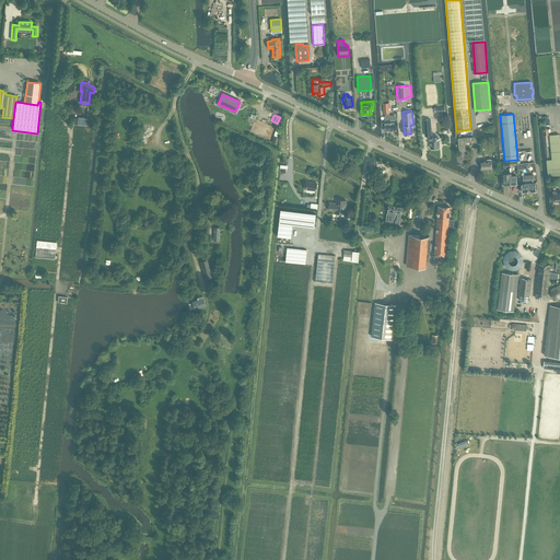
[(430,139),(430,140),(430,149),(440,148),(439,139),(436,139),(436,136),(432,136),(432,133),(431,133),(430,119),(423,120),(424,136),(430,136),(430,139)]
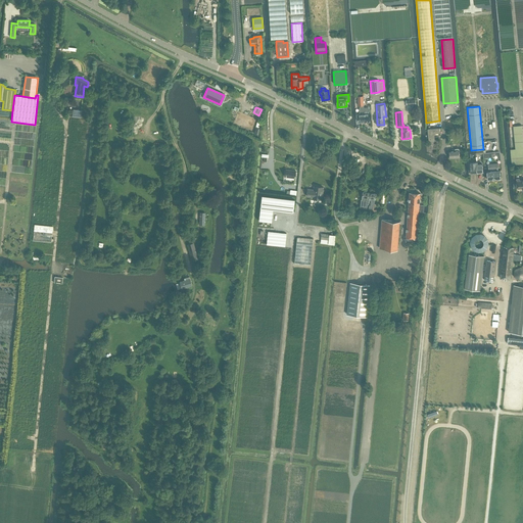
[(513,126),(515,149),(510,149),(511,164),(522,163),(522,140),(522,126),(513,126)]
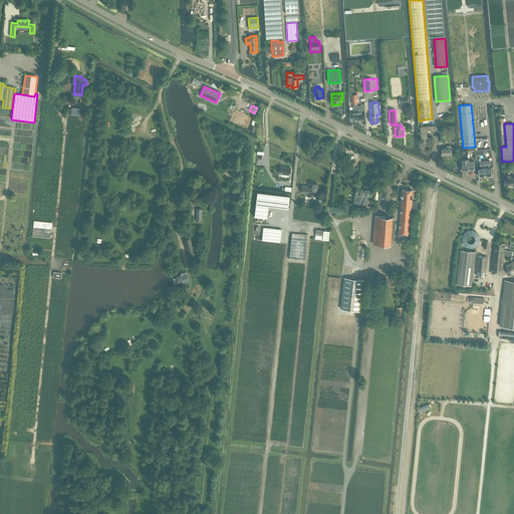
[(426,132),(433,131),(432,125),(420,126),(421,140),(423,140),(423,139),(425,139),(426,139),(426,138),(426,132)]
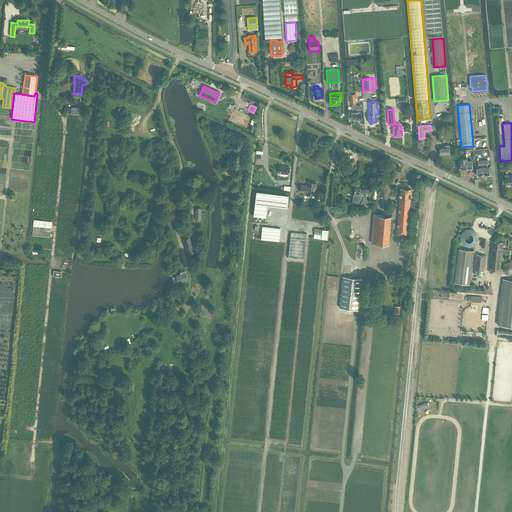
[(440,148),(440,154),(446,154),(449,154),(449,153),(450,153),(449,145),(442,145),(442,146),(440,146),(440,148)]
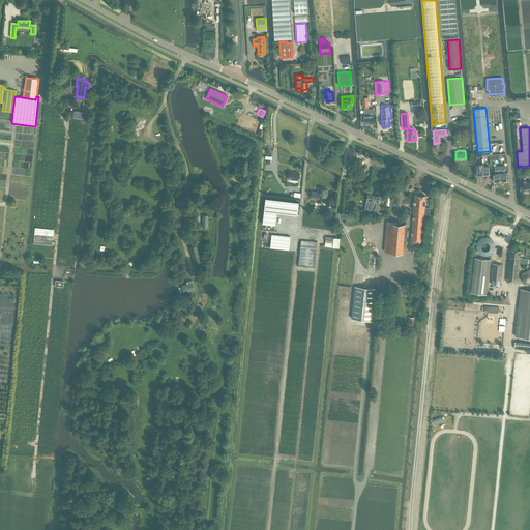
[(521,185),(522,190),(525,190),(529,190),(529,192),(529,181),(528,182),(528,180),(524,180),(524,185),(521,185)]
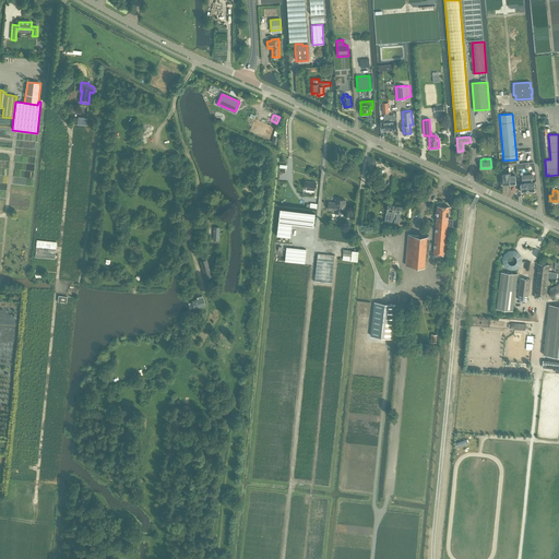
[(334,212),(344,213),(345,200),(335,199),(335,203),(329,202),(328,210),(334,211),(334,212)]
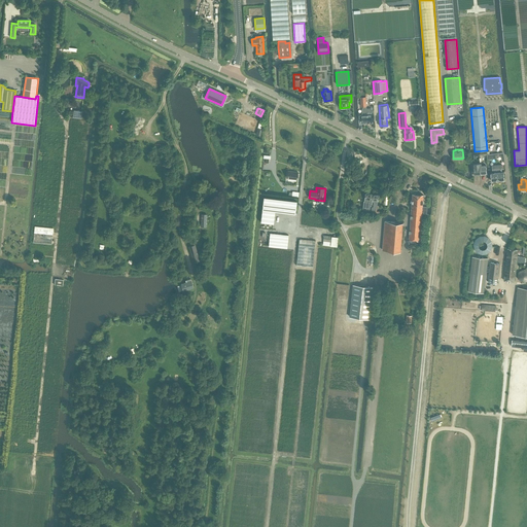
[(363,203),(362,212),(370,213),(371,206),(372,206),(372,204),(372,202),(373,202),(374,195),(373,194),(365,192),(364,203),(363,203)]
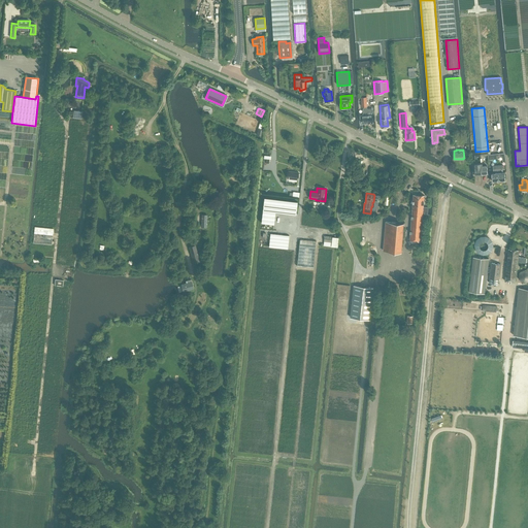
[(409,240),(420,241),(423,211),(424,211),(424,213),(427,213),(428,207),(423,207),(424,195),(414,194),(413,200),(411,201),(411,203),(413,204),(413,209),(409,240)]
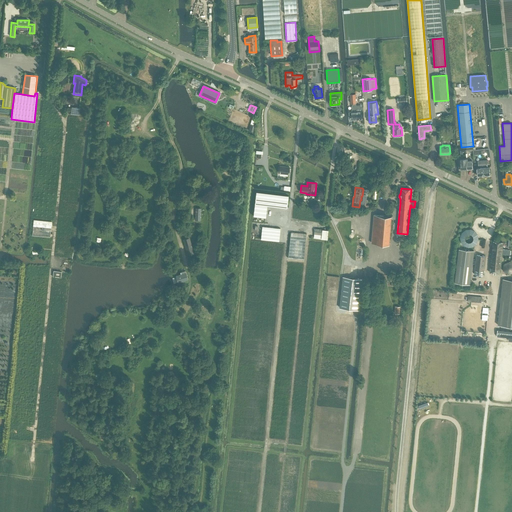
[(361,201),(360,207),(366,208),(367,206),(365,205),(367,197),(367,193),(369,194),(370,193),(370,191),(369,190),(368,190),(368,189),(364,189),(363,189),(362,196),(363,196),(362,201),(361,201)]
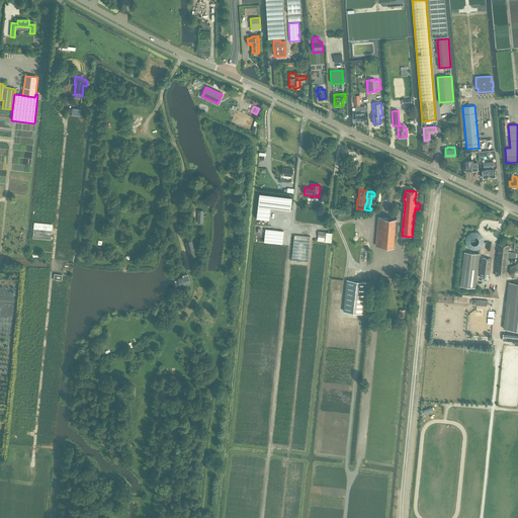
[(259,194),(256,219),(268,220),(270,207),(289,210),(290,210),(291,197),(290,197),(259,194)]
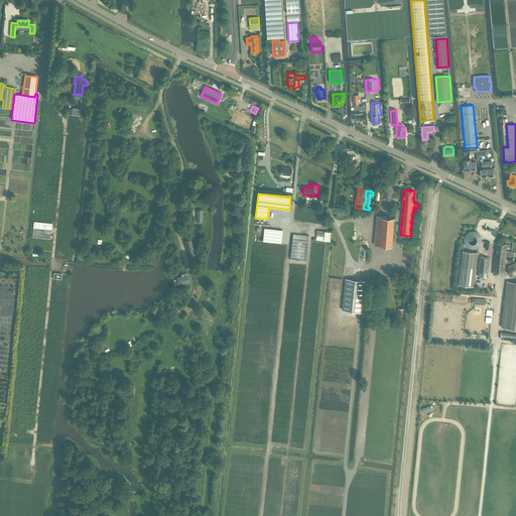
[(374,244),(392,246),(395,218),(377,217),(374,244)]
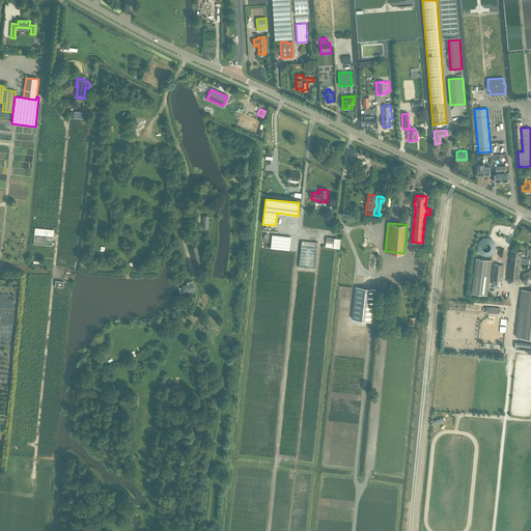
[(33,244),(52,246),(53,229),(34,228),(33,244)]
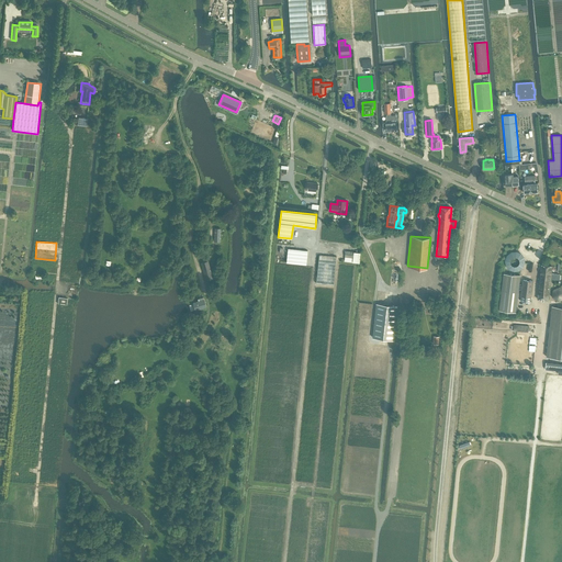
[(307,250),(288,248),(287,262),(306,265),(307,250)]
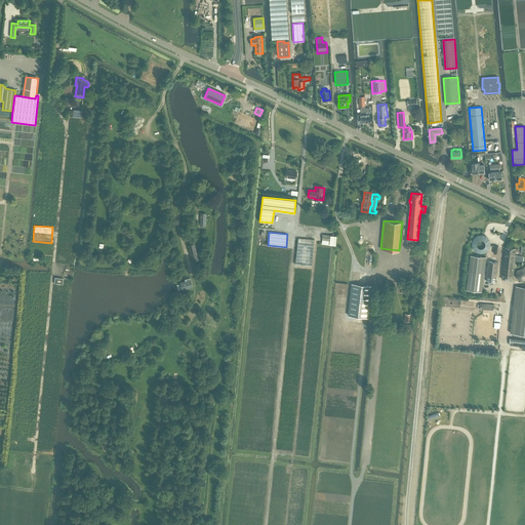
[(323,234),(322,244),(336,245),(337,236),(323,234)]
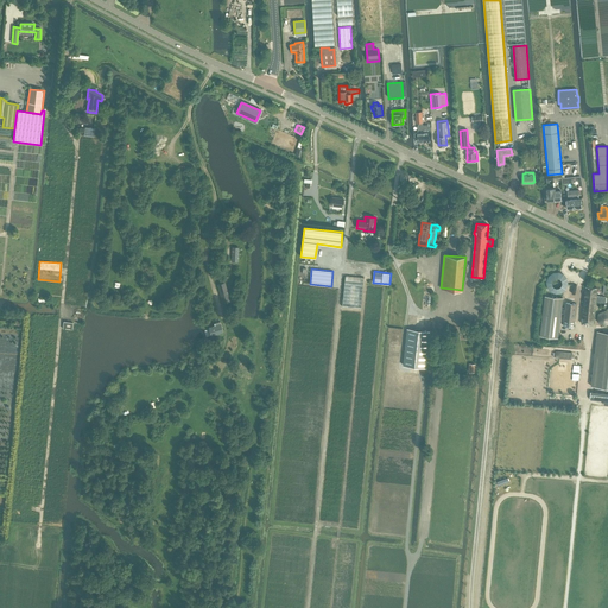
[(361,309),(363,278),(346,276),(342,306),(361,309)]
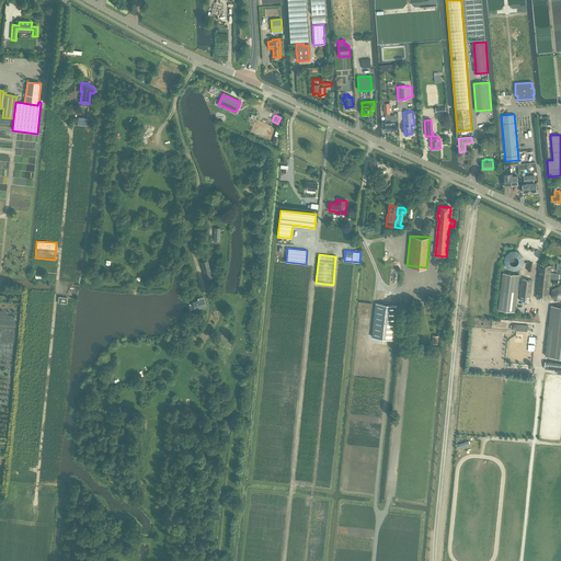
[(207,262),(203,263),(207,278),(212,277),(207,262)]
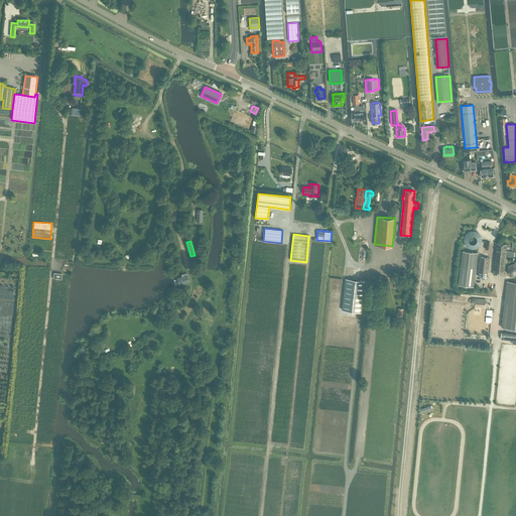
[(506,251),(507,244),(497,243),(493,275),(503,276),(504,270),(506,256),(514,257),(514,252),(506,251)]
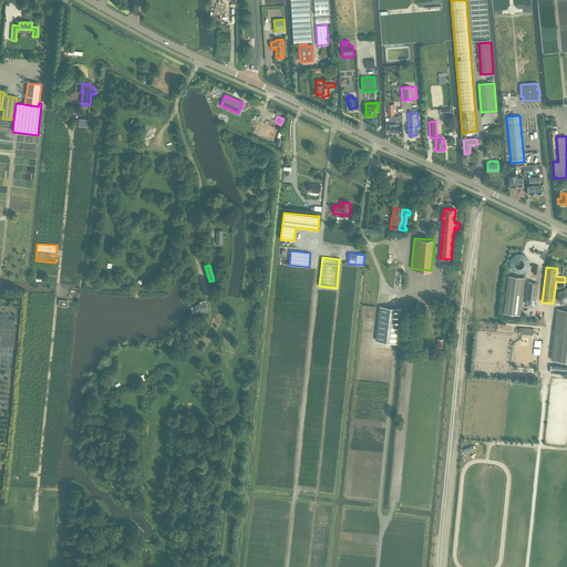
[(525,278),(508,276),(504,312),(521,315),(525,278)]
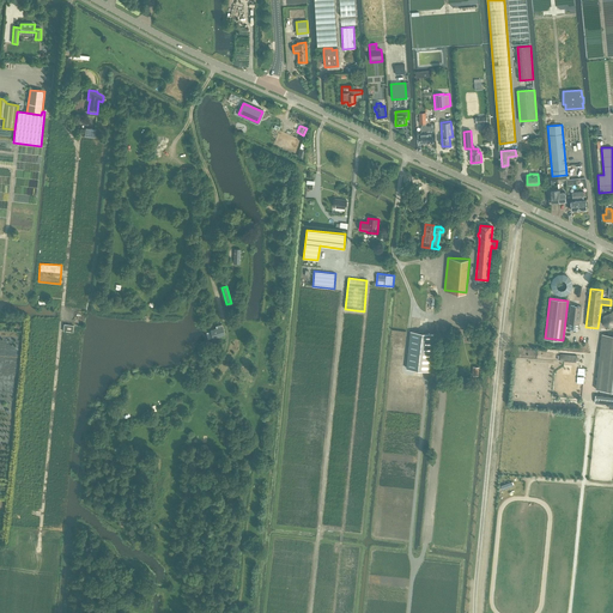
[(569,320),(568,328),(578,329),(580,323),(582,307),(571,305),(569,320)]
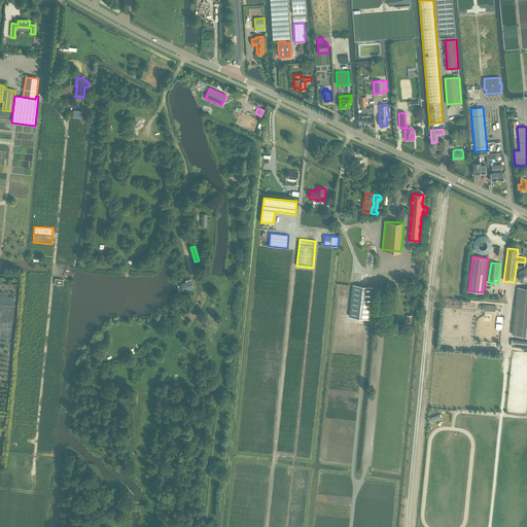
[(190,281),(181,283),(181,285),(183,290),(192,287),(190,281)]
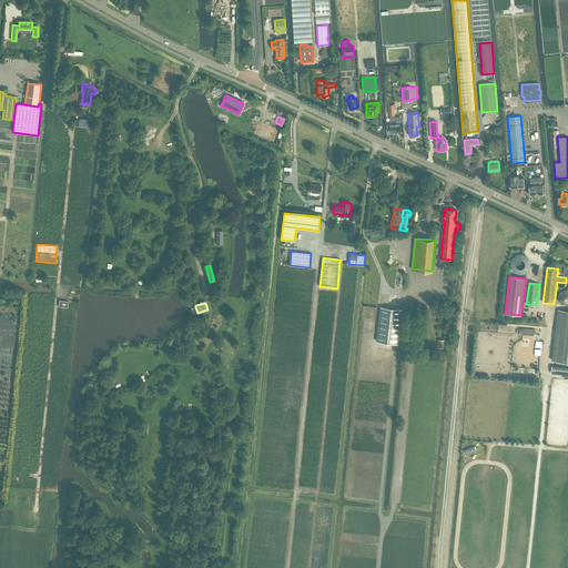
[(381,307),(376,341),(398,344),(403,313),(403,310),(381,307)]
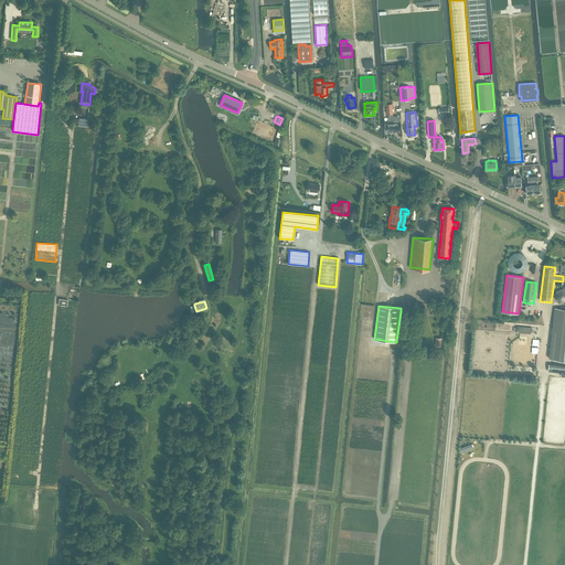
[(564,308),(555,308),(550,359),(564,360),(564,308)]
